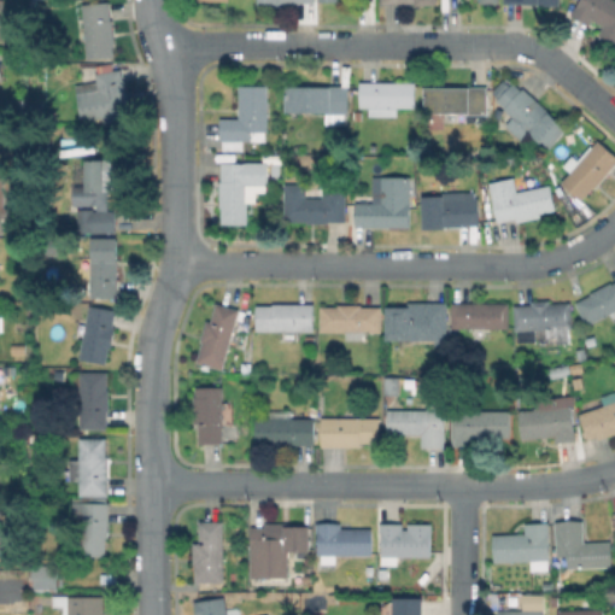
[(611,0),(614,1),(614,31),(605,27),(604,29),(591,21),(587,27),(569,16),(578,0),(611,0)]
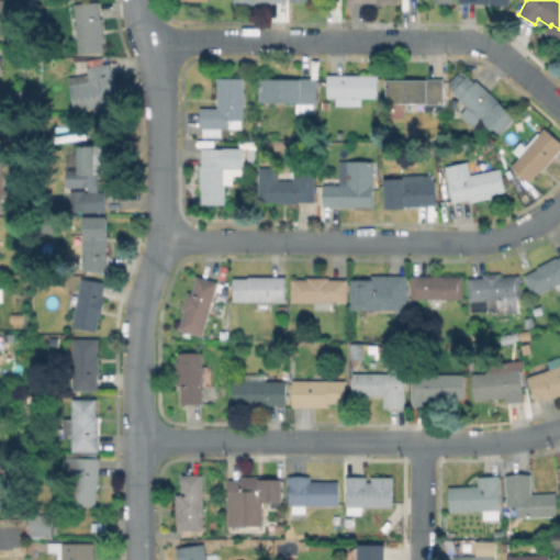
[(98,2),(100,19),(101,19),(103,43),(102,44),(103,52),(78,55),(74,6),(98,2)]
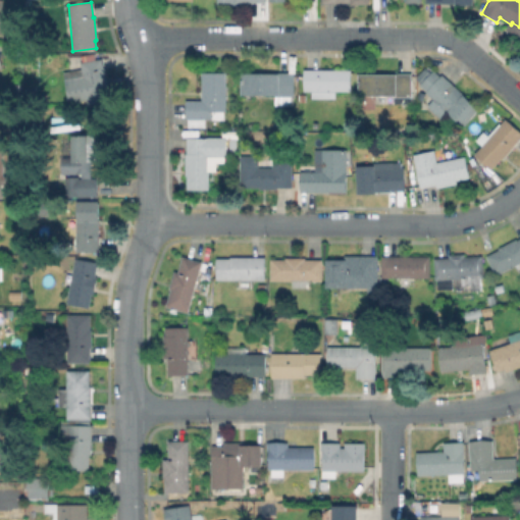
[(99,59),(100,69),(106,69),(110,106),(90,108),(90,106),(69,108),(66,76),(85,73),(83,61),(99,59)]
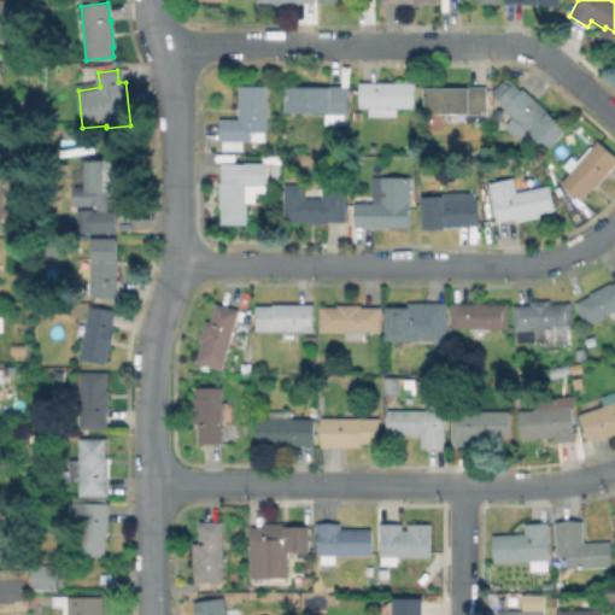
[(414,85),(414,110),(359,109),(359,85),(414,85)]
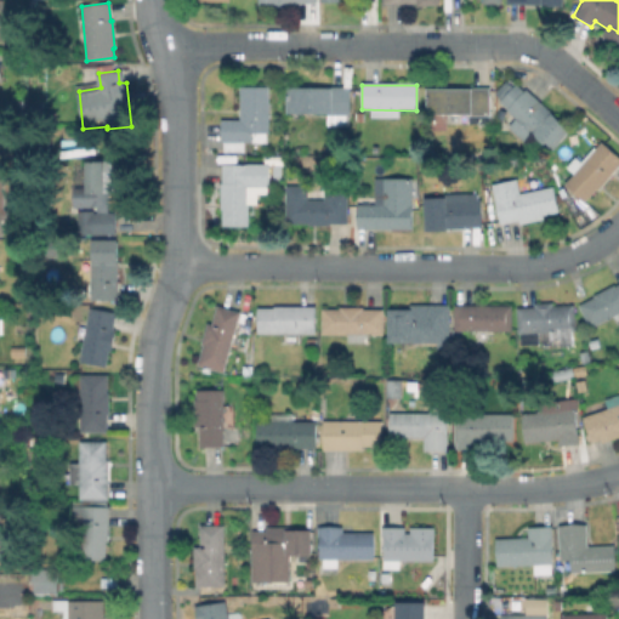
[(504,85),(511,92),(516,89),(521,95),(526,90),(567,129),(547,149),(531,135),(523,142),(510,130),(517,123),(506,112),(499,106),(501,102),(495,96),(504,85)]
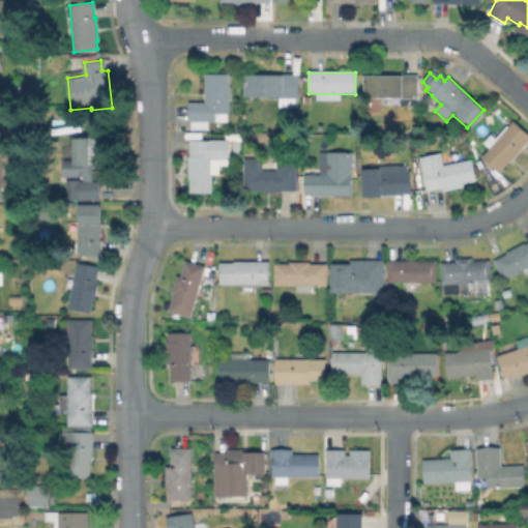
[(229,75),(229,114),(227,114),(227,122),(208,122),(208,130),(191,130),(191,122),(187,122),(188,104),(204,104),(204,75),(229,75)]
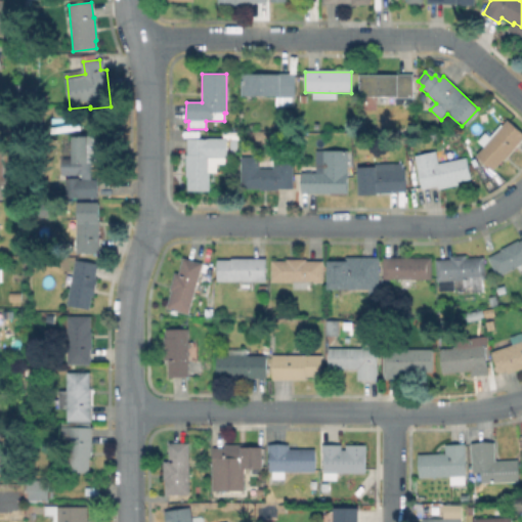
[(295,75),(295,97),(292,97),(292,107),(276,107),(276,97),(241,97),(242,74),(295,75)]
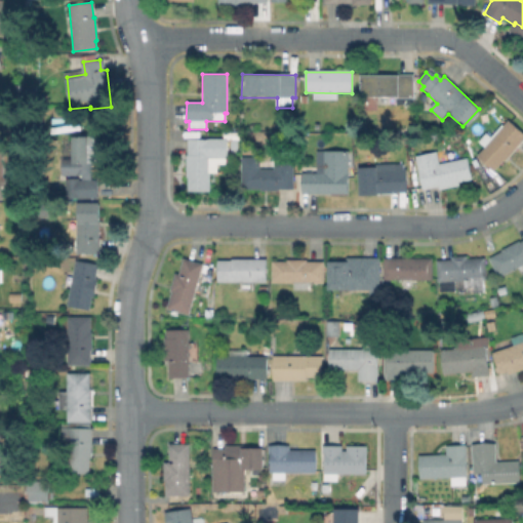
[(413,76),(412,97),(361,97),(360,75),(413,76)]
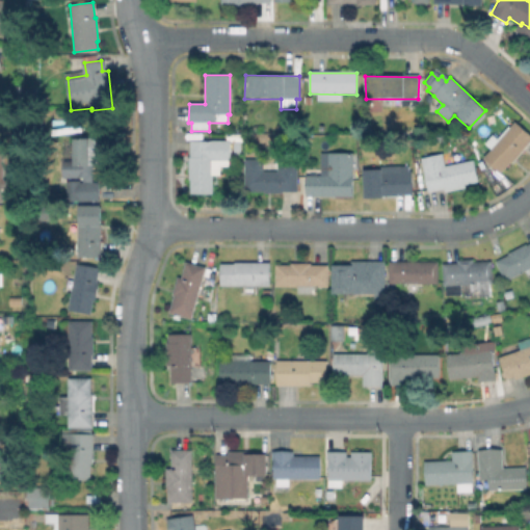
[(514,123),(529,136),(529,142),(511,164),(510,163),(500,175),(482,159),(491,150),(484,144),(492,135),(497,139),(507,127),(509,129),(514,123)]
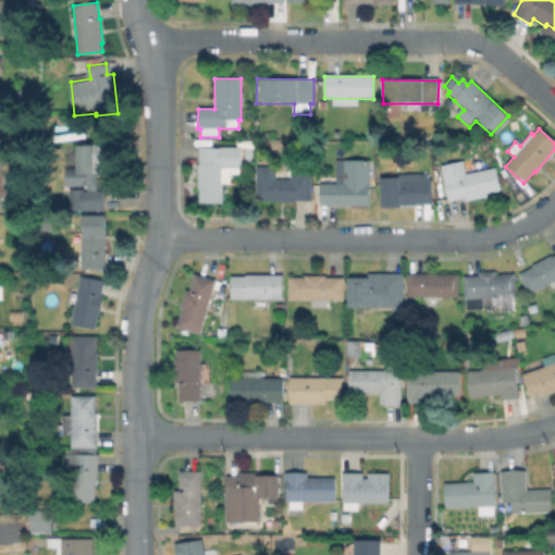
[(114,144),(114,165),(102,165),(102,174),(97,174),(97,192),(101,192),(102,210),(69,211),(69,189),(82,189),(82,186),(65,187),(64,170),(63,158),(65,158),(65,150),(77,149),(77,145),(114,144)]
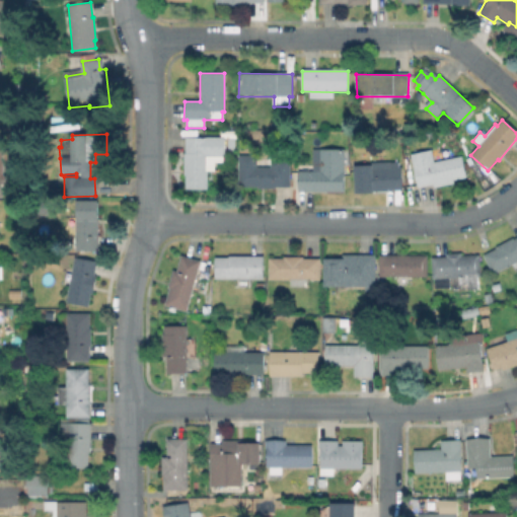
[(186,139),(222,139),(222,158),(213,158),(213,167),(208,167),(208,190),(185,190),(186,176),(183,175),(183,154),(186,154),(186,139)]
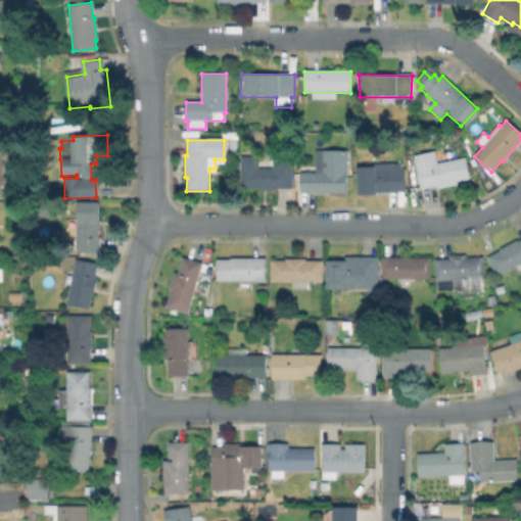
[(346,151),(346,194),(299,193),(300,174),(303,173),(303,171),(310,171),(310,173),(315,173),(315,151),(346,151)]
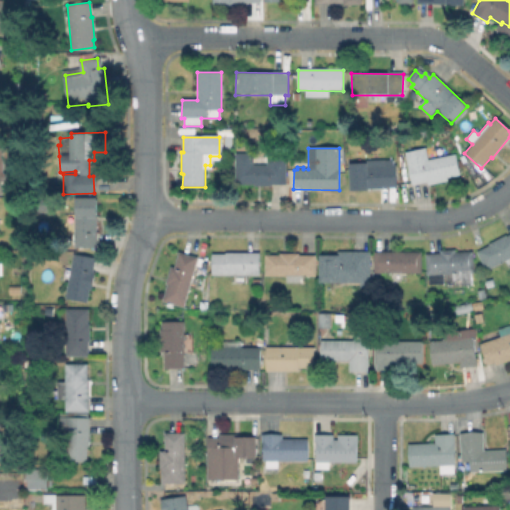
[(426,148),(428,160),(456,154),(458,166),(464,165),(466,175),(460,176),(459,176),(447,178),(447,181),(428,185),(427,182),(412,186),(405,153),(426,148)]
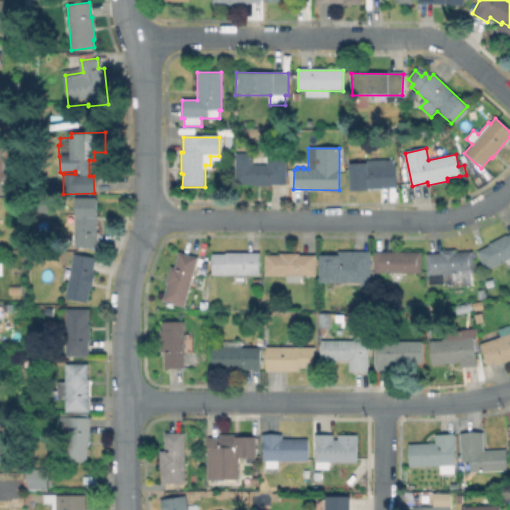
[(286,150),(285,186),(270,185),(270,187),(254,187),(254,185),(235,185),(235,153),(253,154),(252,165),(266,165),(266,150),(286,150)]
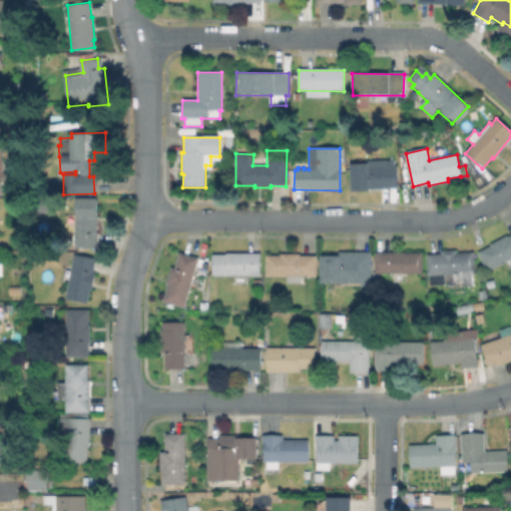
[(384,159),(384,164),(395,163),(395,166),(396,166),(397,188),(369,189),(369,190),(351,191),(350,168),(368,167),(368,160),(384,159)]
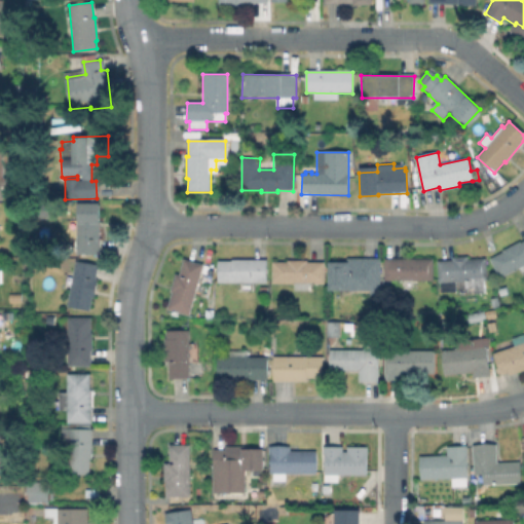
[(99,203),(100,255),(76,255),(76,223),(77,223),(77,204),(80,204),(79,201),(85,201),(85,203),(99,203)]
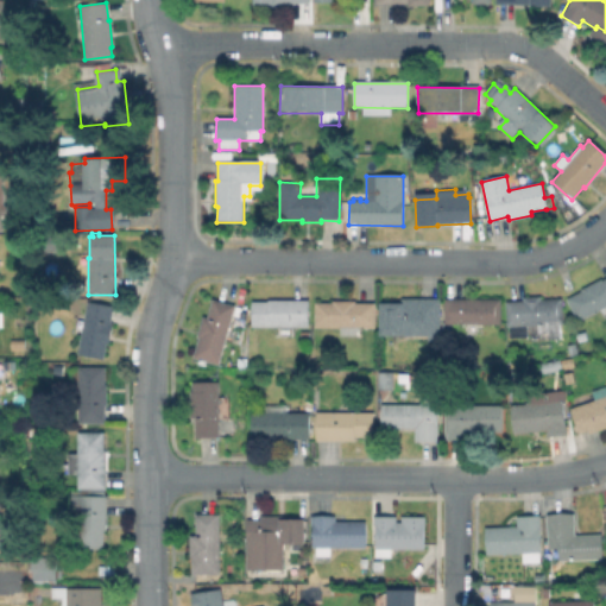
[(605,278),(605,308),(578,323),(566,301),(580,292),(580,291),(601,279),(601,282),(605,278)]
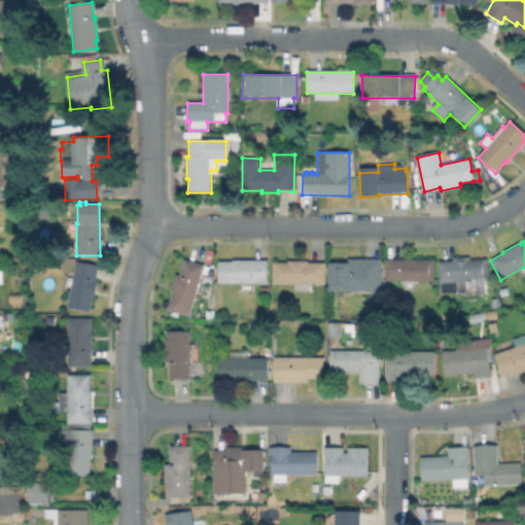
[(468,257),(468,260),(486,259),(487,282),(484,282),(485,294),(475,294),(474,289),(465,289),(465,283),(456,283),(456,293),(442,293),(441,284),(439,284),(438,263),(452,261),(452,258),(468,257)]
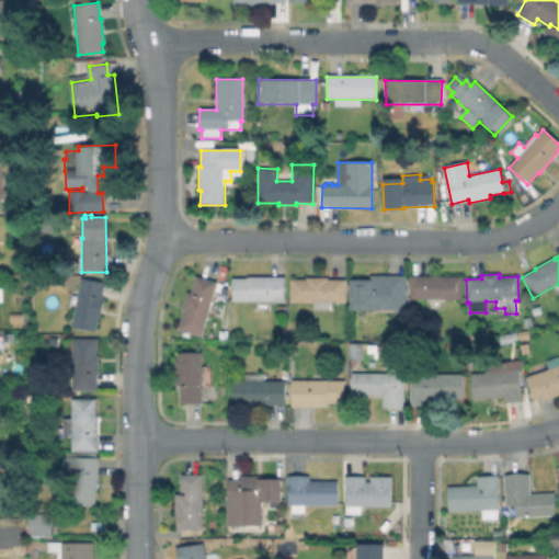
[(406,277),(405,316),(395,316),(394,310),(351,310),(351,281),(371,281),(371,276),(406,277)]
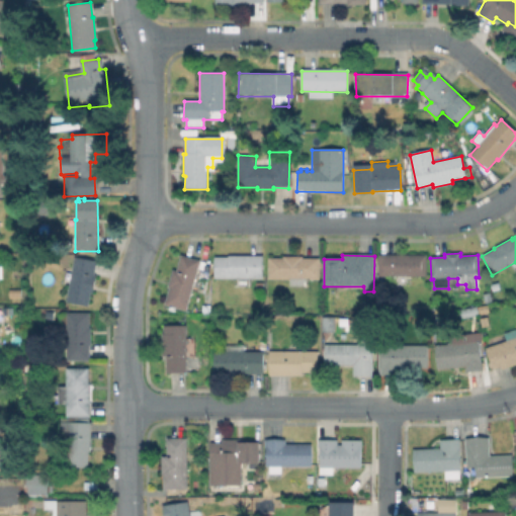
[(426,256),(426,277),(410,277),(409,286),(394,286),(394,277),(377,276),(378,255),(426,256)]
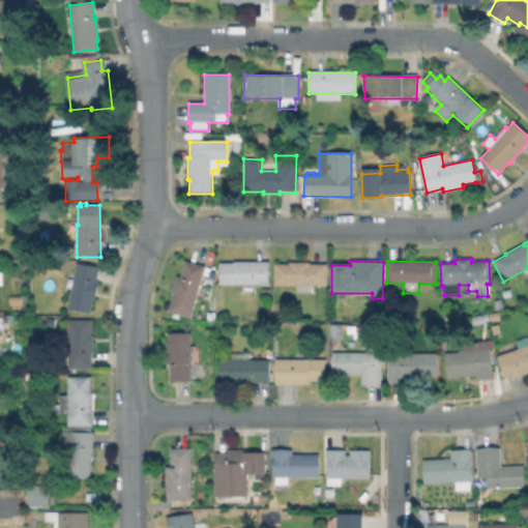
[(204,267),(191,318),(169,313),(173,295),(172,295),(177,277),(180,277),(184,262),(204,267)]
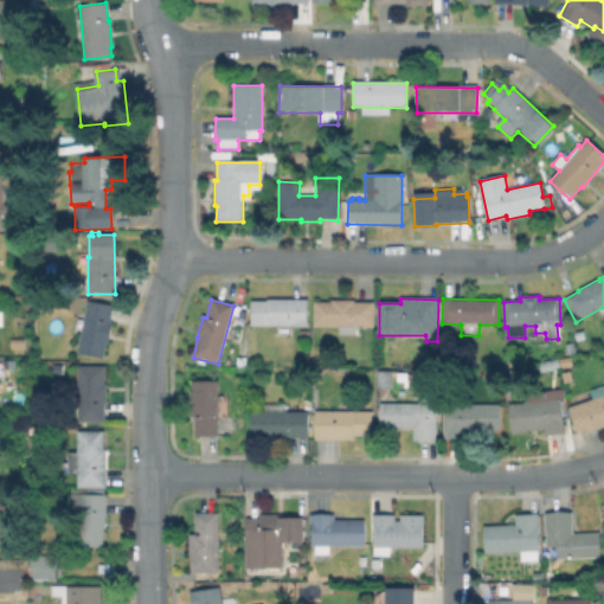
[(308,300),(307,327),(250,326),(251,301),(267,302),(267,300),(308,300)]
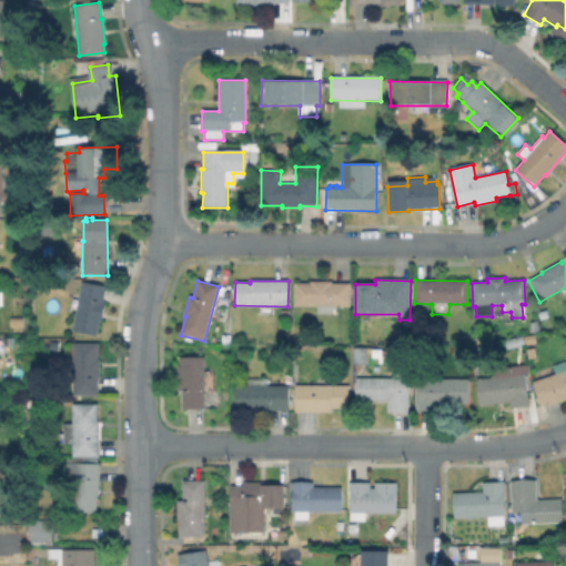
[(105,303),(101,323),(99,322),(97,336),(71,332),(81,282),(105,287),(102,302),(105,303)]
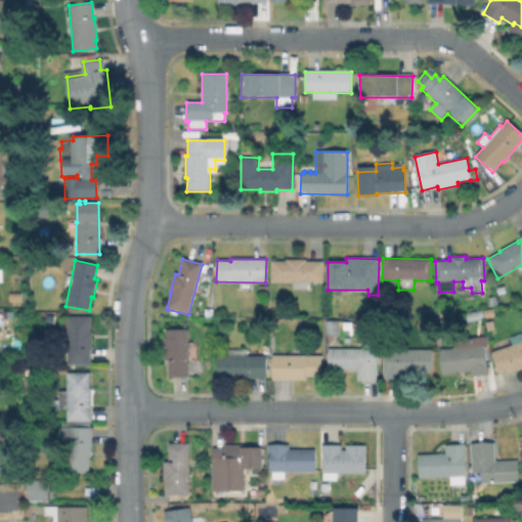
[(306,260),(306,262),(322,262),(322,284),(311,284),(311,291),(293,291),(293,283),(271,284),(270,262),(286,262),(286,260),(306,260)]
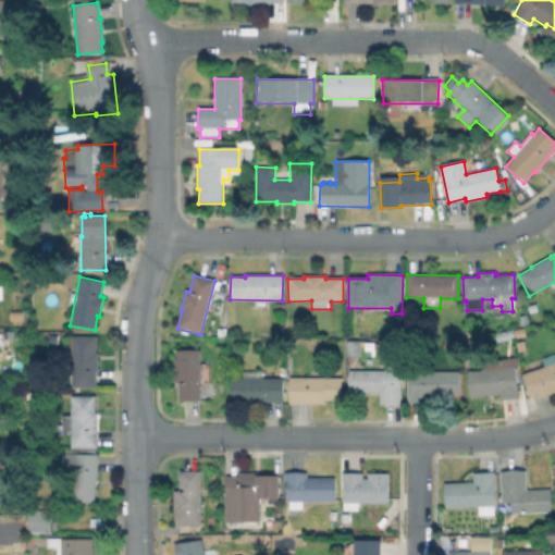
[(8,327),(8,315),(22,315),(22,328),(8,327)]
